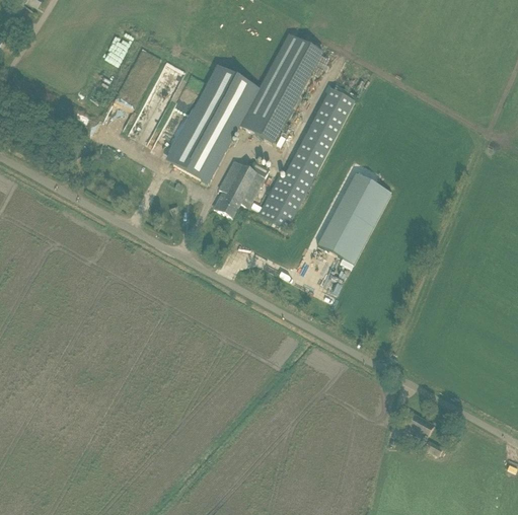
[(239,124),(275,143),(324,52),(289,32),(260,87),(239,124)]
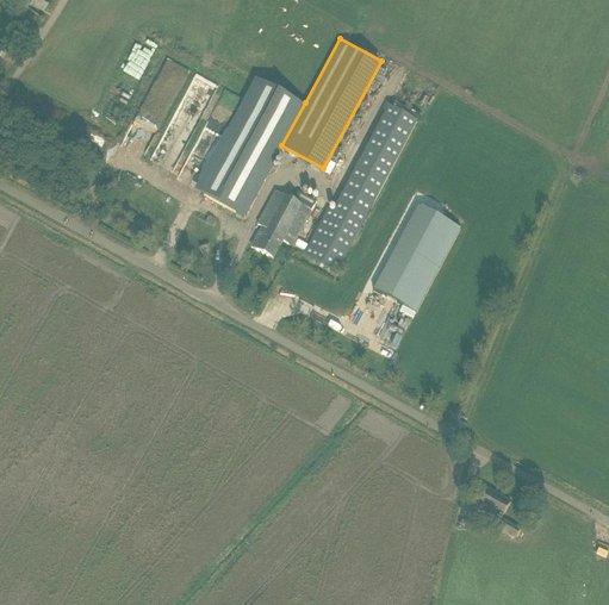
[(138,85),(144,72),(130,67),(125,80),(138,85)]
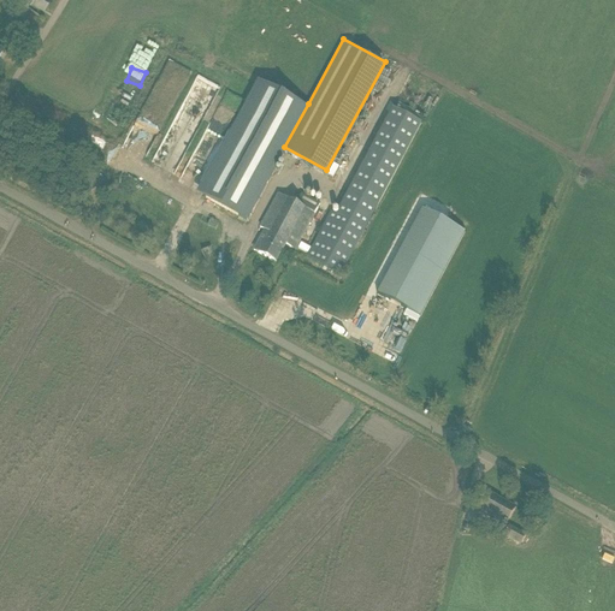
[(259,76),(197,189),(207,194),(247,215),(253,205),(284,147),(308,104),(259,76)]
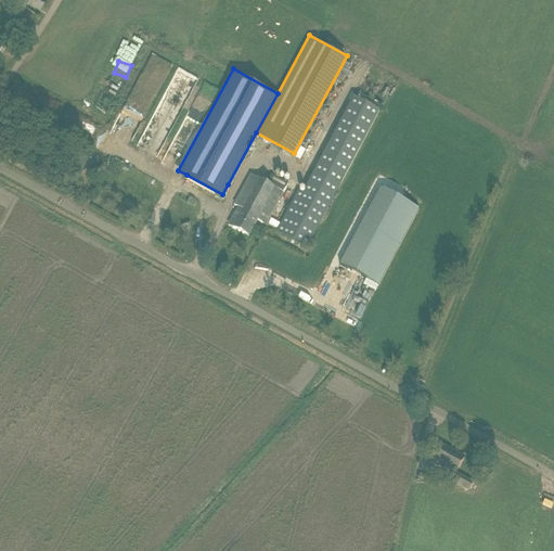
[(305,242),(377,105),(355,93),(304,189),(299,188),(279,228),(305,242)]
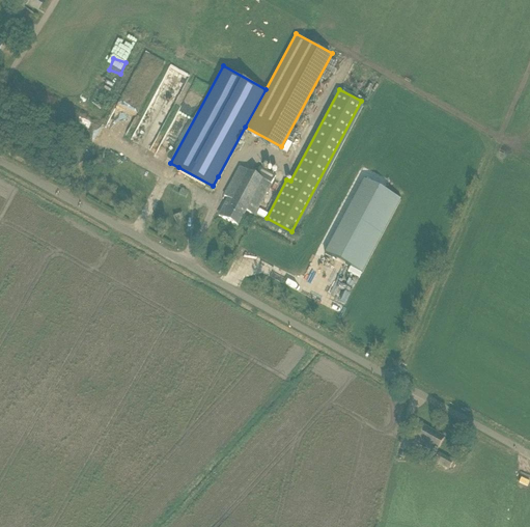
[(63,102),(57,114),(65,118),(72,107),(63,102)]
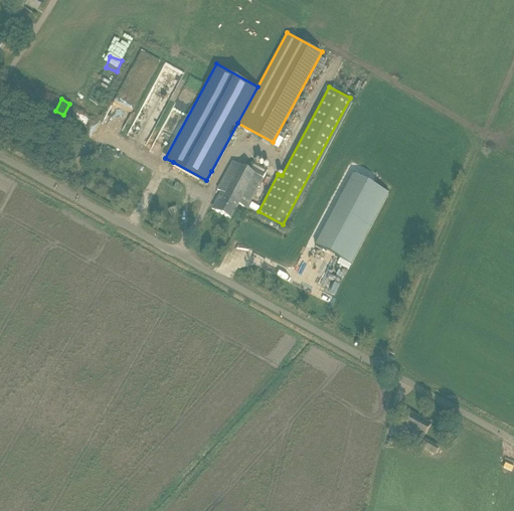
[(231,216),(236,207),(239,202),(243,205),(245,202),(248,204),(269,169),(253,160),(248,168),(233,159),(217,187),(225,192),(222,199),(217,208),(231,216)]
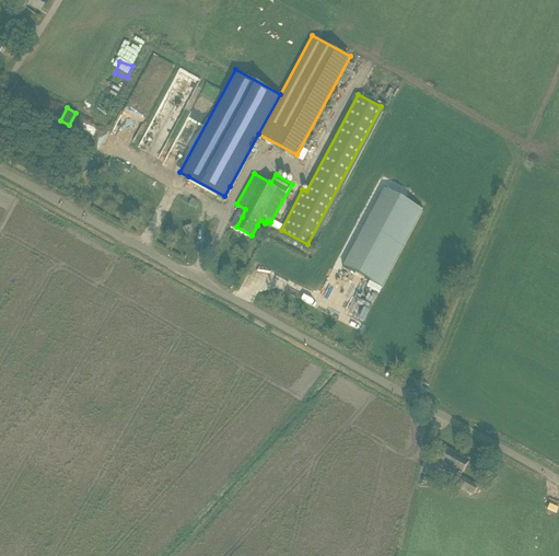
[(385,187),(344,265),(383,286),(423,208),(407,199),(385,187)]
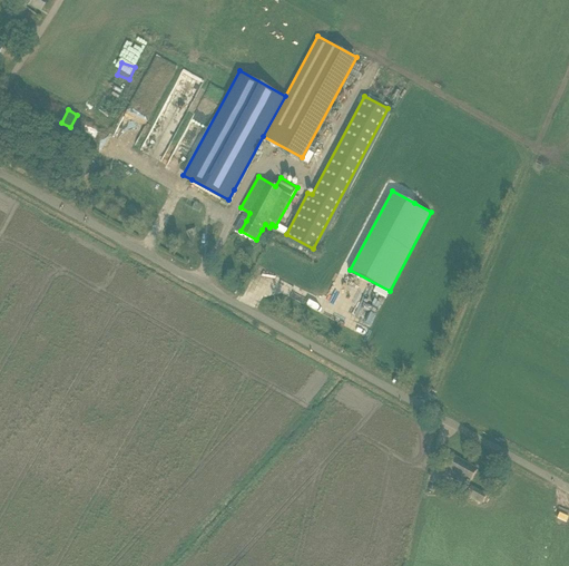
[(189,228),(193,237),(202,235),(198,225),(189,228)]
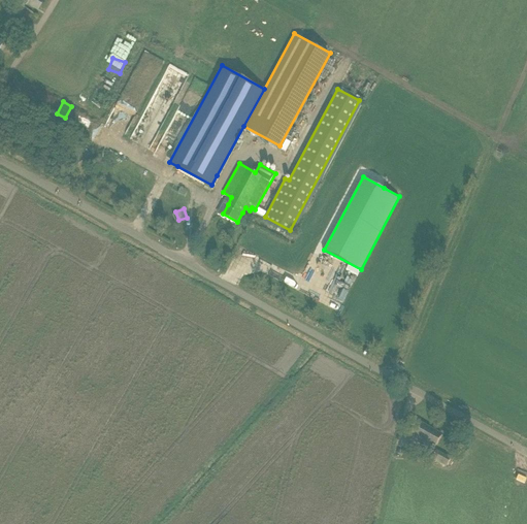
[(412,434),(421,439),(434,447),(441,432),(420,420),(412,434)]
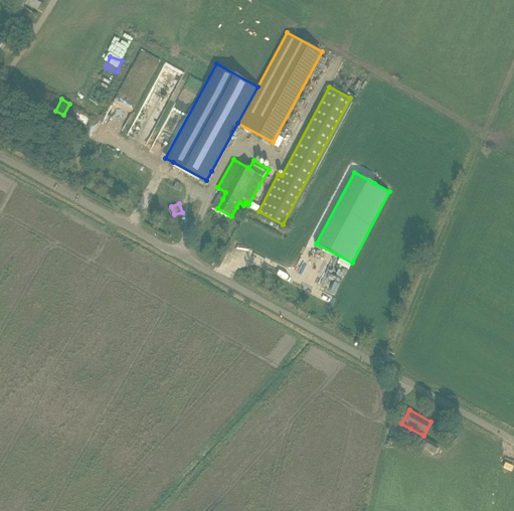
[(426,436),(421,445),(436,453),(441,444),(426,436)]
